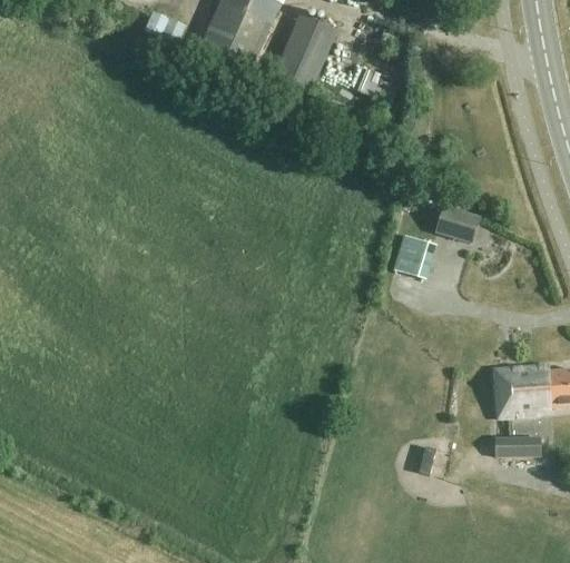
[(237,0),(236,3),(229,0),(220,0),(199,43),(252,68),(272,21),(275,22),(284,0),(237,0)]
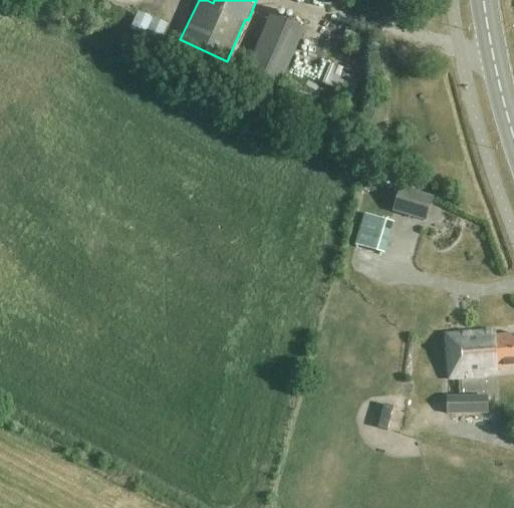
[(271,10),(246,65),(279,80),(303,25),(271,10)]
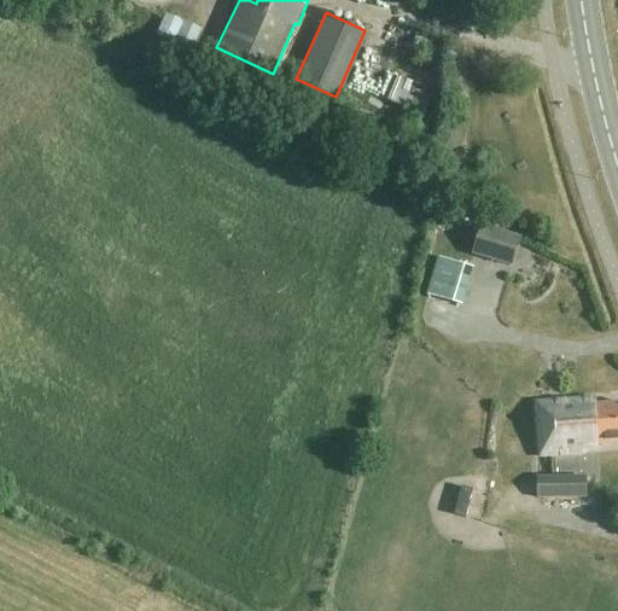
[(519,233),(482,221),(473,249),(511,261),(519,233)]
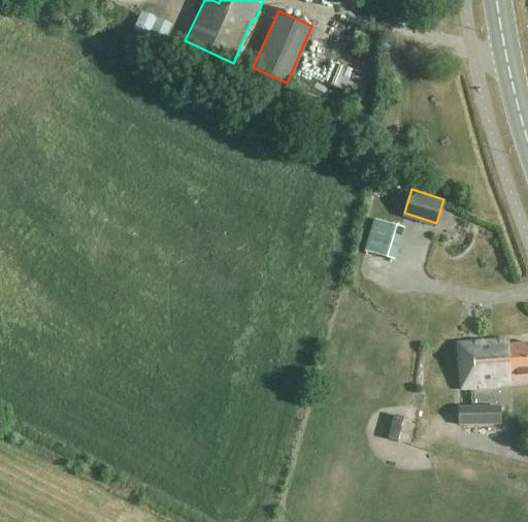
[(396,257),(406,224),(374,215),(364,247),(396,257)]
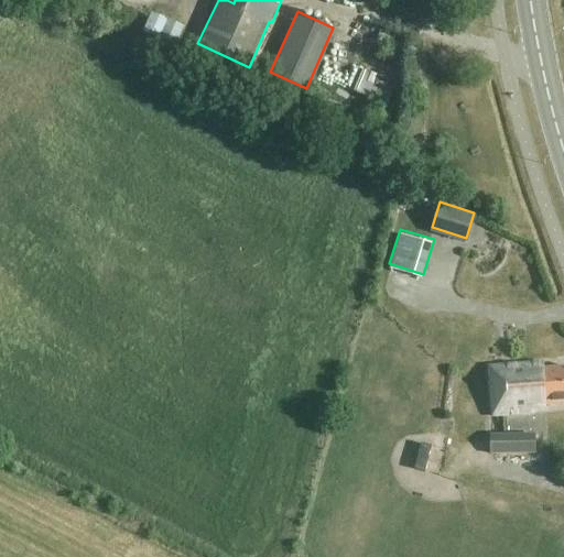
[(542,360),(488,363),(491,413),(532,410),(532,404),(563,401),(563,363),(542,366),(542,360)]
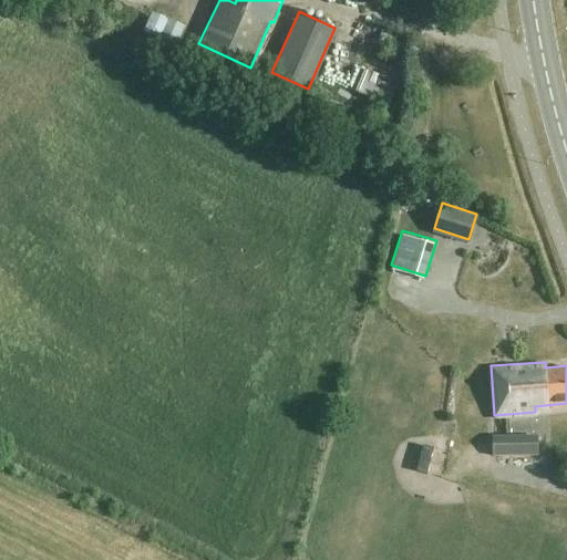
[(534,433),(492,434),(493,453),(536,453),(534,433)]
